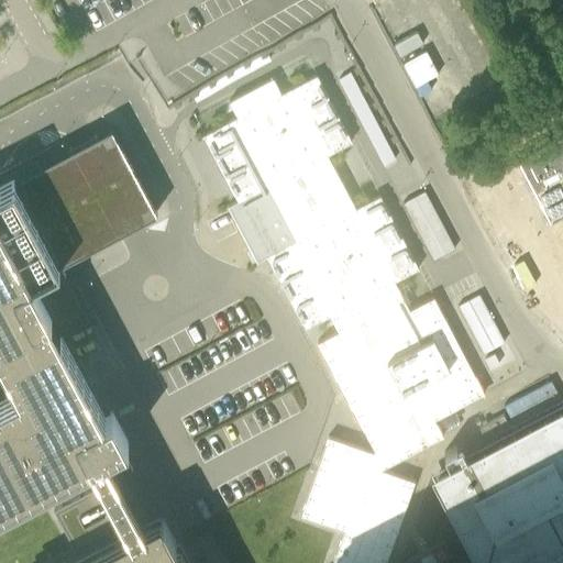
[(384,163),(395,156),(351,73),(340,78),(384,163)]
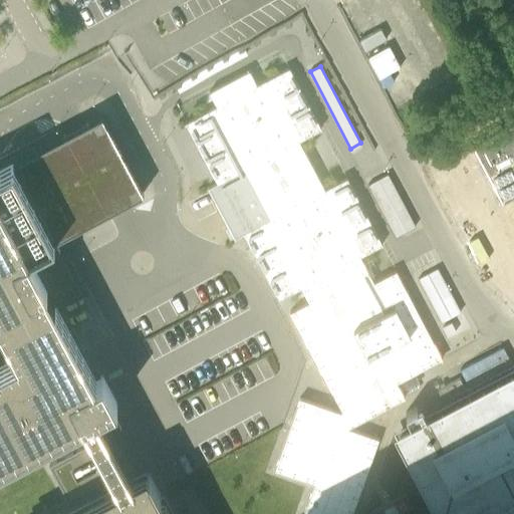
[(351,513),(380,441),(348,428),(405,398),(398,384),(442,360),(396,273),(373,284),(358,257),(381,246),(346,180),(324,192),(298,143),(319,132),(286,67),(254,84),(249,75),(209,96),(214,105),(185,121),(216,182),(208,187),(235,238),(243,233),(256,257),(278,300),(302,287),(309,301),(291,311),(344,413),(342,414),(302,399),(275,470),(313,485),(302,513),(351,513)]
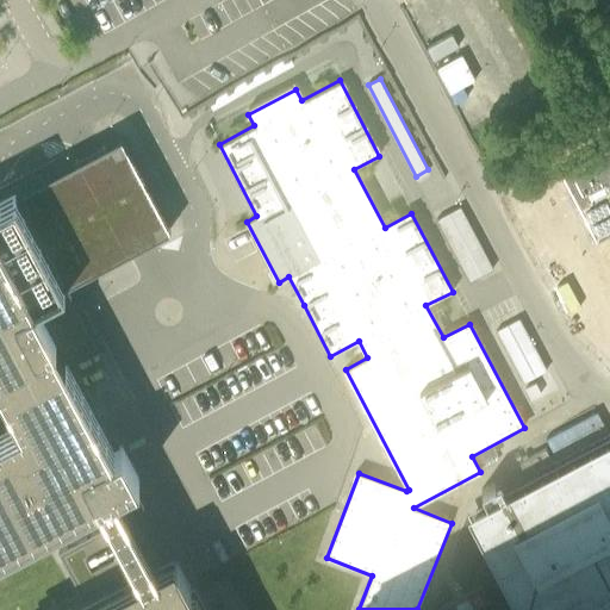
[(0,200),(0,551),(99,499),(111,523),(60,551),(81,591),(132,564),(142,580),(174,562),(130,481),(138,477),(122,446),(113,449),(66,360),(97,344),(80,315),(64,285),(135,248),(170,229),(122,136),(87,155),(0,200)]
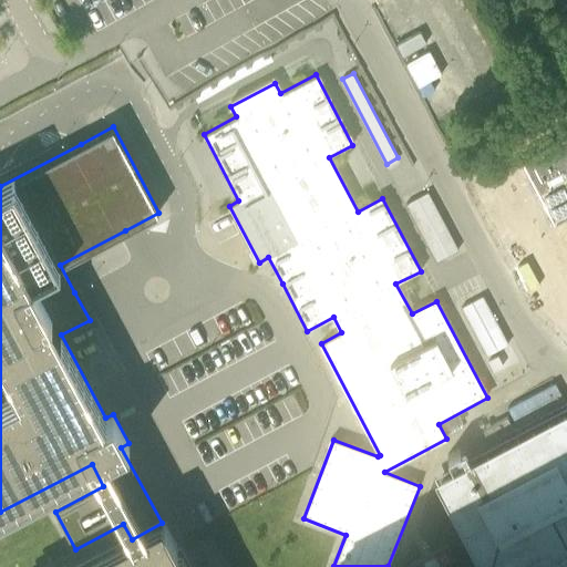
[(429,192),(406,203),(436,259),(459,248),(429,192)]
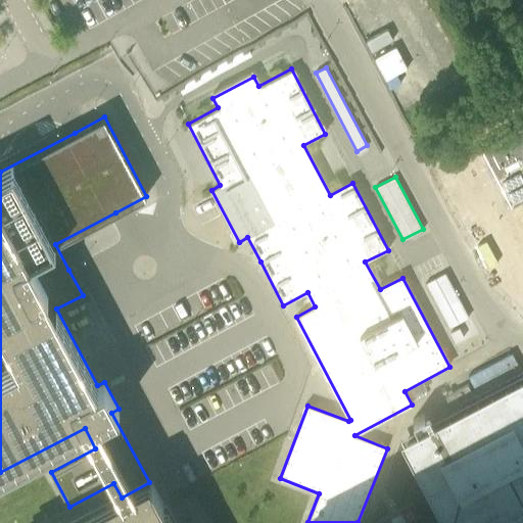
[(458,344),(479,333),(447,273),(426,284),(458,344)]
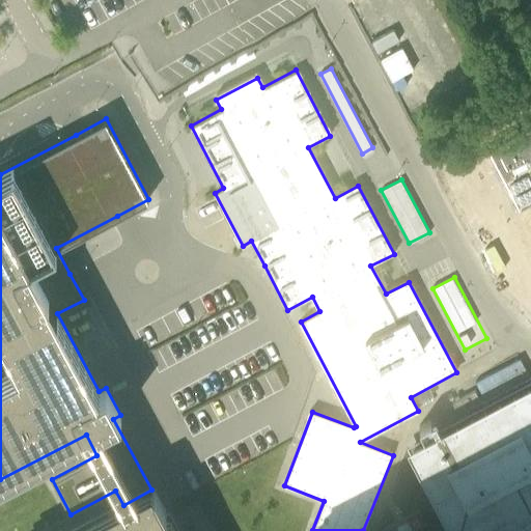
[(530,530),(530,391),(528,386),(412,447),(455,530),(183,530),(173,513),(165,514),(151,490),(123,505),(73,530),(530,530)]
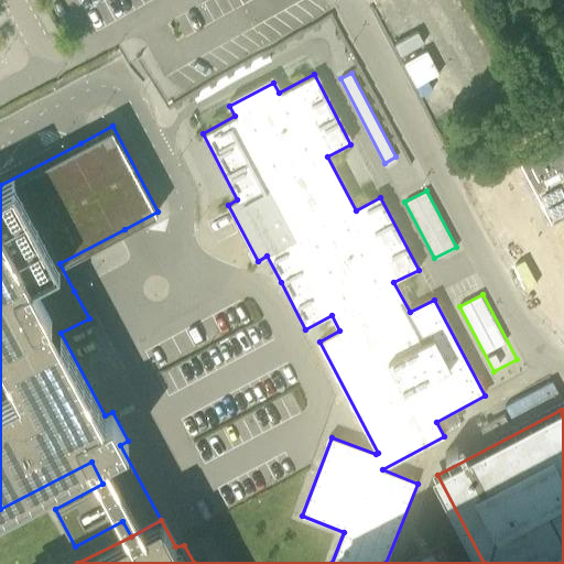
[(289,474),(311,463),(305,454),(284,465),(289,474)]
